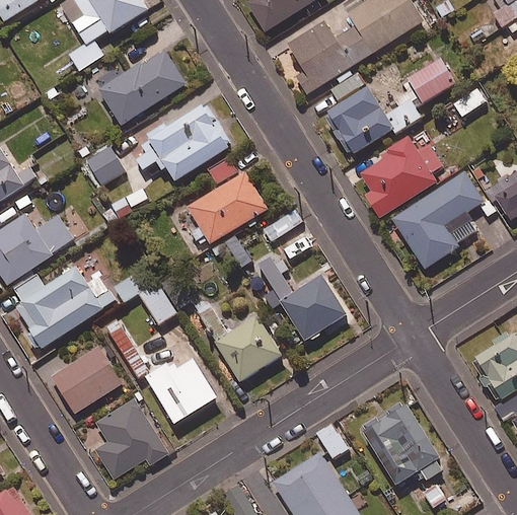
[(0,0),(0,16),(2,20),(34,0),(0,0)]
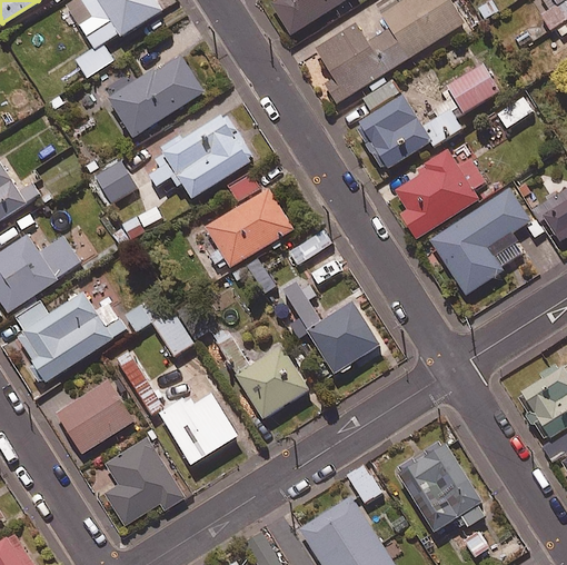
[(160,10),(153,0),(67,0),(63,2),(91,47),(73,58),(86,76),(115,58),(105,41),(117,33),(119,37),(160,10)]
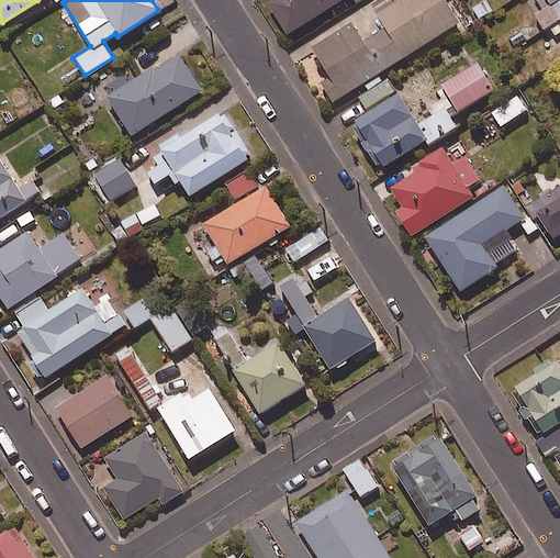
[(269,0),(267,1),(286,32),(337,0),(269,0)]
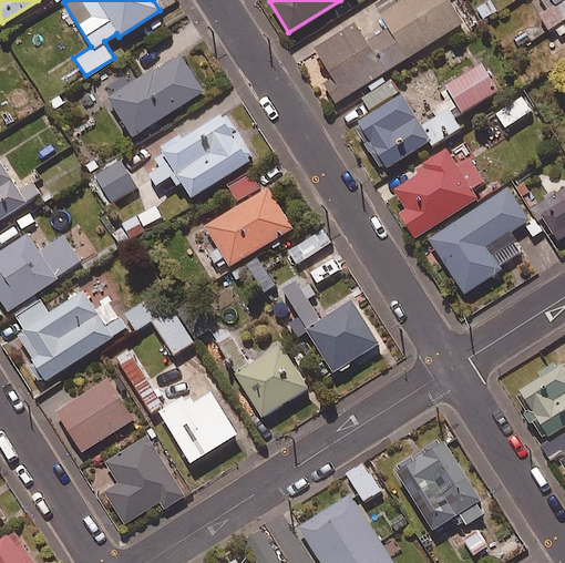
[(366,40),(353,21),(312,47),(331,78),(322,82),(335,102),(465,21),(452,0),(397,0),(379,11),(388,26),(366,40)]
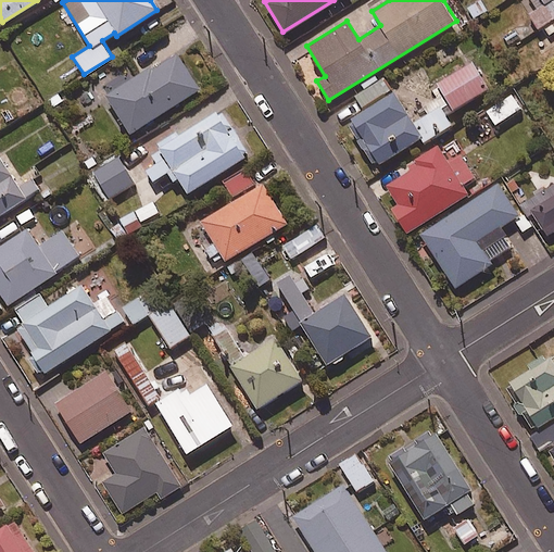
[(487,9),(481,0),(476,0),(466,5),(473,17),(487,9)]
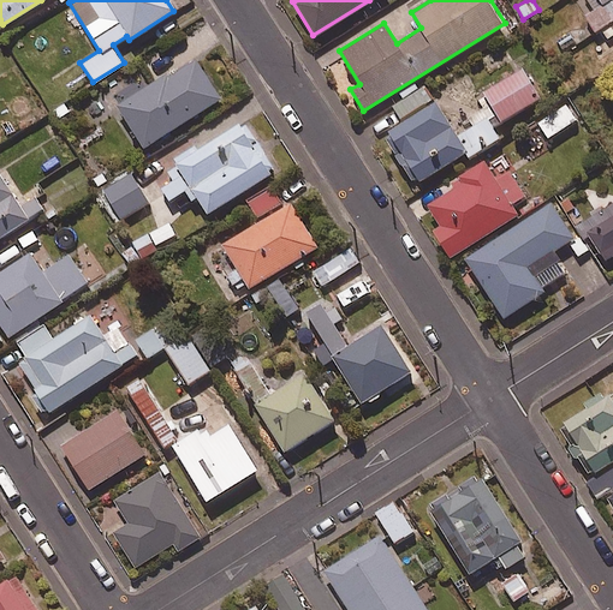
[(596,0),(599,4),(583,15),(595,33),(600,29),(605,37),(612,31),(612,5),(609,0),(596,0)]
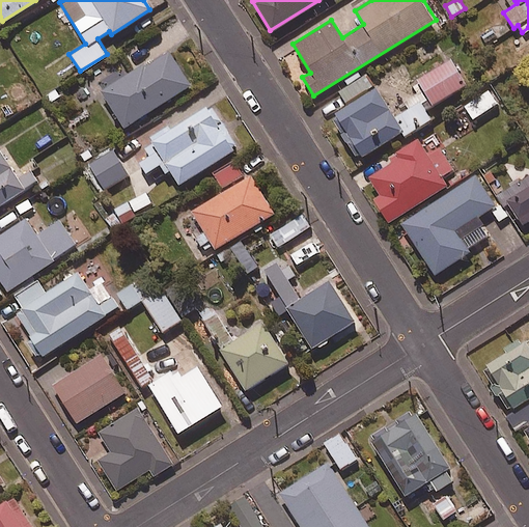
[(189,86),(167,51),(144,65),(143,63),(100,90),(117,118),(112,122),(117,130),(122,127),(122,128),(189,86)]
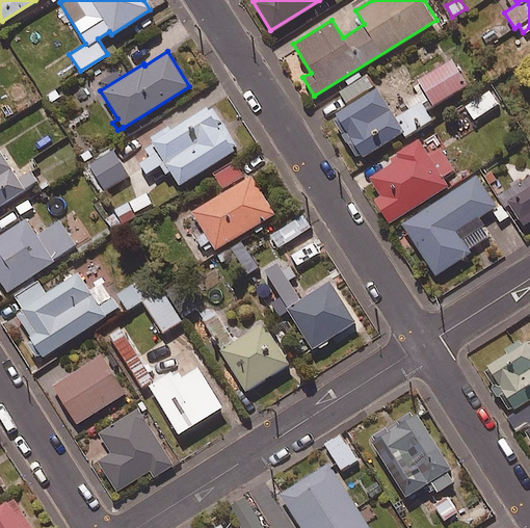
[(467,84),(451,59),(417,79),(418,81),(431,105),(467,84)]
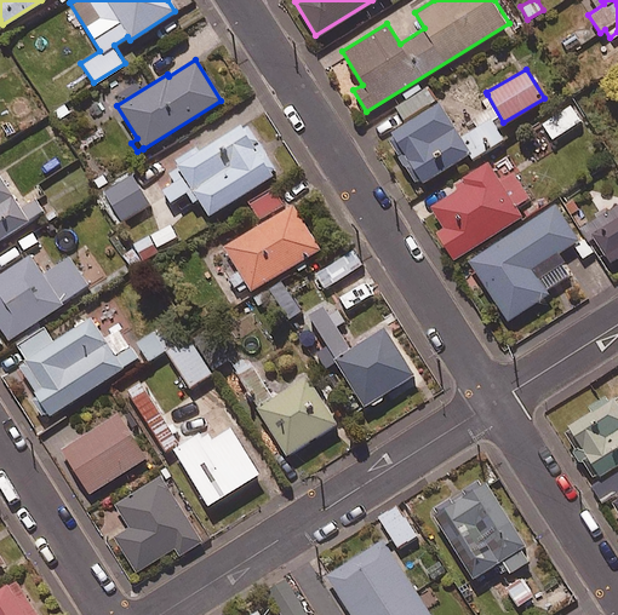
[(434,98),(425,85),(394,105),(402,119),(434,98)]
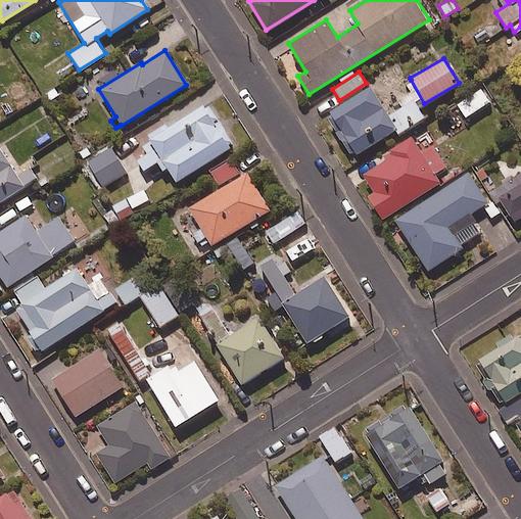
[(387,115),(370,87),(329,111),(332,115),(327,119),(349,154),(353,152),(354,155),(394,132),(396,135),(425,118),(419,107),(424,103),(411,80),(406,83),(410,90),(396,98),(403,107),(387,115)]
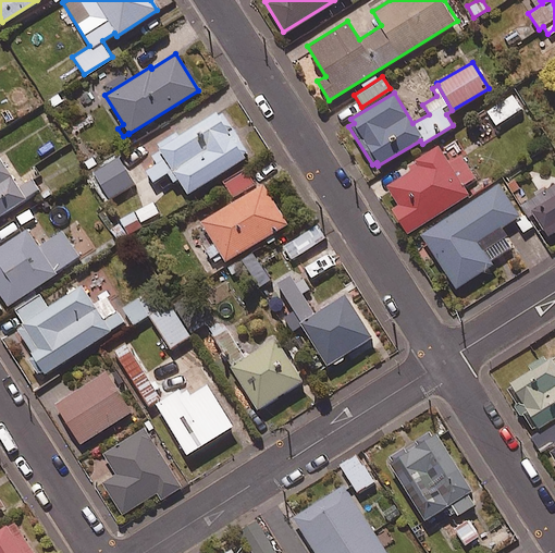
[(521,107),(512,93),(485,110),(495,124),(521,107)]
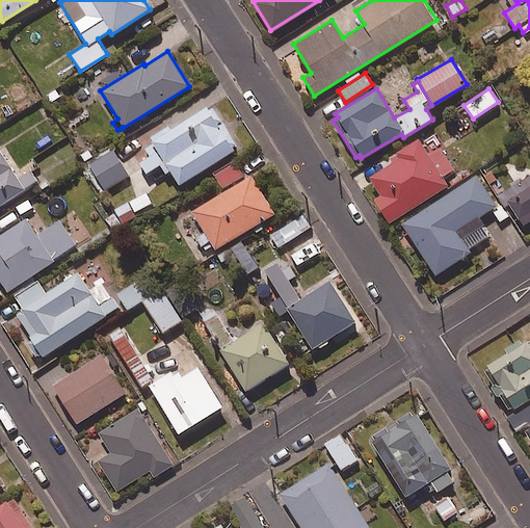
[(209,110),(206,106),(170,129),(168,125),(149,137),(152,140),(142,147),(149,156),(138,162),(146,173),(159,163),(165,173),(168,170),(178,187),(233,152),(232,150),(236,147),(212,108),(209,110)]
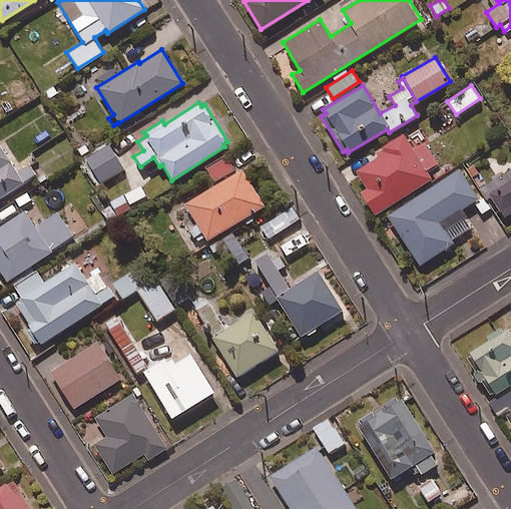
[(412,149),(403,135),(376,152),(379,156),(356,172),(366,188),(359,192),(375,217),(433,180),(426,170),(438,163),(424,141),(412,149)]
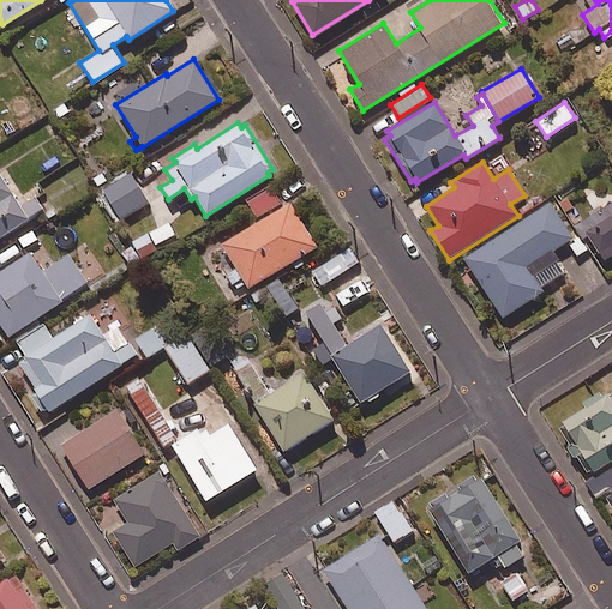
[(149,197),(131,167),(102,185),(120,215),(149,197)]
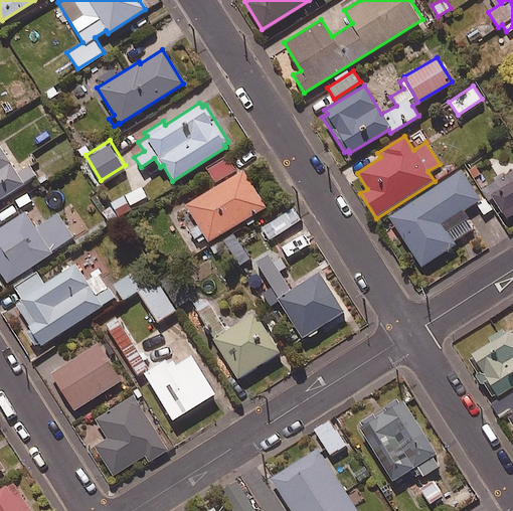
[(15,172),(0,147),(0,199),(24,184),(22,182),(35,174),(28,163),(15,172)]
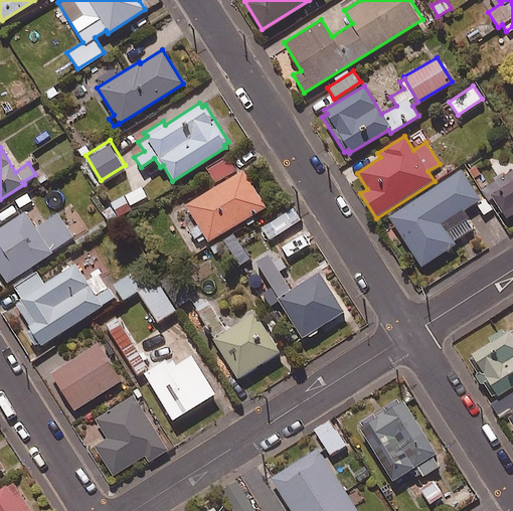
[(233,167),(225,155),(205,167),(213,180),(233,167)]
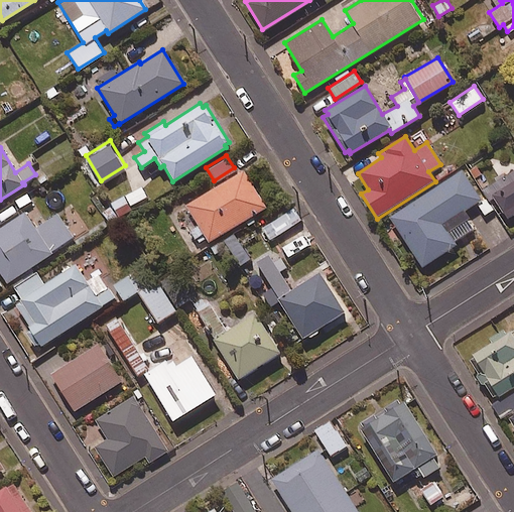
[(483,199),(462,166),(387,216),(421,268),(457,244),(454,240),(475,226),(465,211),(477,203),(484,214),(494,208),(489,201),(486,197),(483,199)]
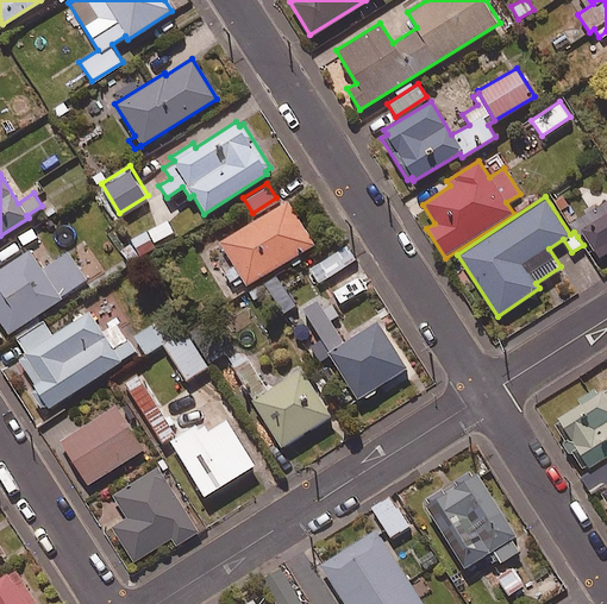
[(606,197),(568,222),(574,232),(577,237),(582,233),(598,258),(606,252),(606,197)]
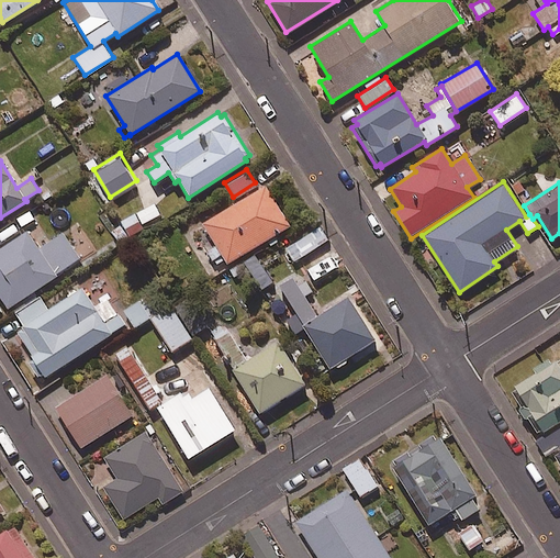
[(290,225),(265,185),(201,224),(215,246),(206,252),(211,259),(221,254),(226,264),(266,240),(269,244),(279,238),(276,234),(290,225)]
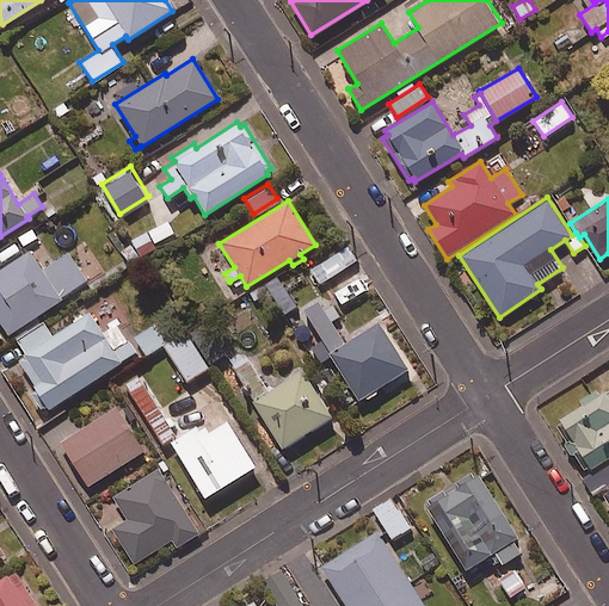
[(139,255),(129,243),(120,249),(129,263),(139,255)]
